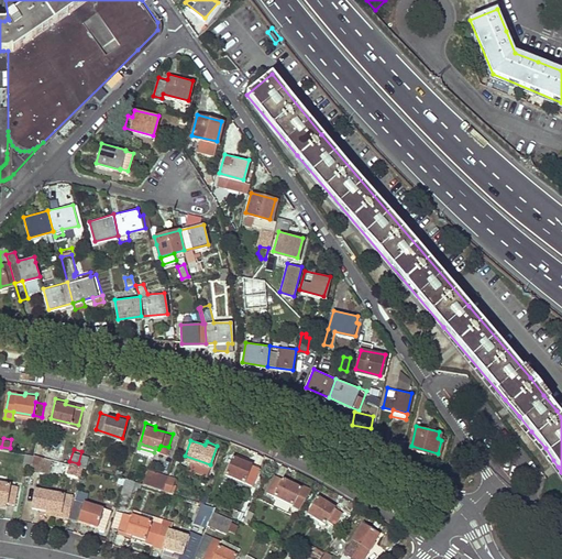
[(35,452),(26,450),(24,464),(32,467),(35,452)]
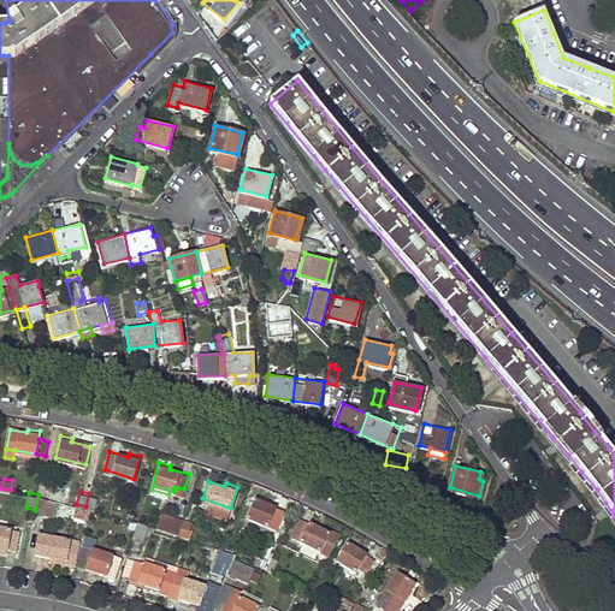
[(99,496),(89,493),(86,506),(93,508),(94,509),(99,496)]
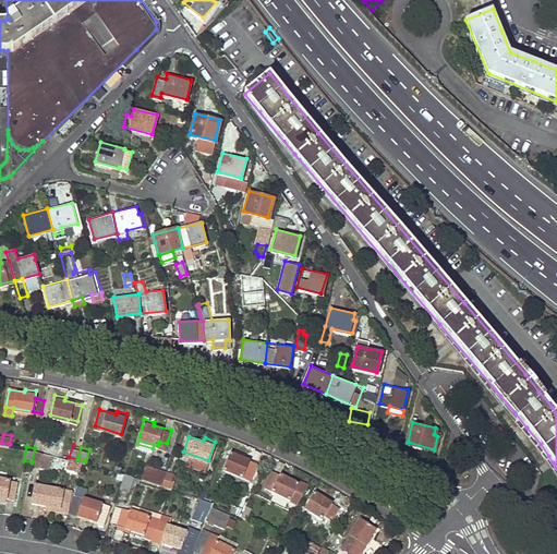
[(242,452),(232,447),(225,467),(242,476),(244,471),(251,474),(257,461),(241,455),(242,452)]
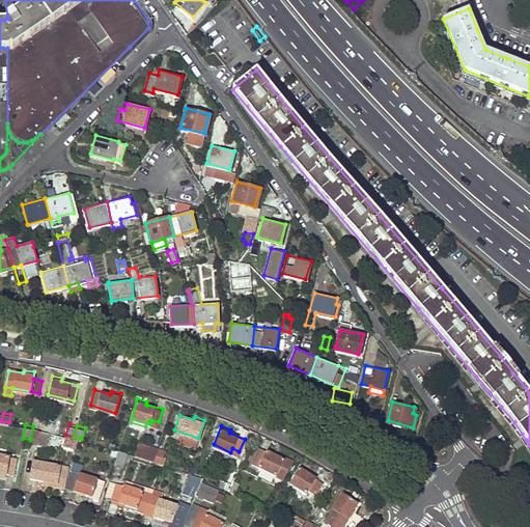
[(40,427),(33,426),(30,440),(37,442),(40,427)]
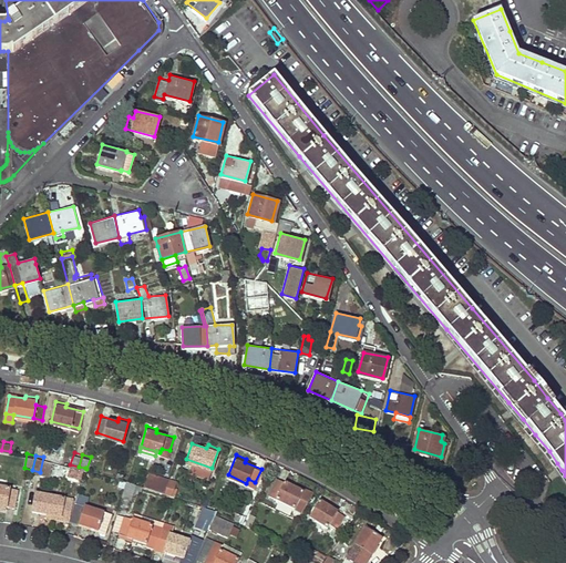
[(51,459),(43,457),(40,472),(49,473),(51,459)]
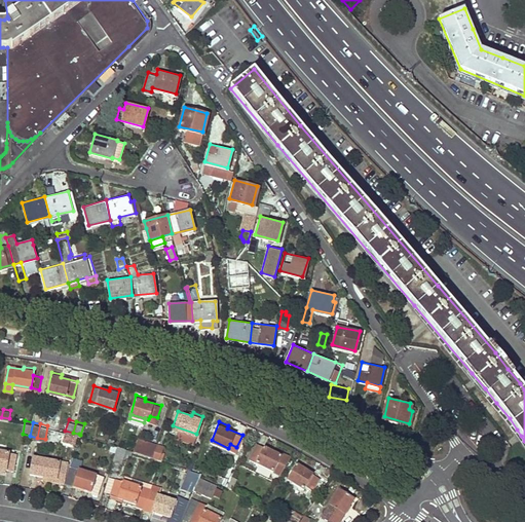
[(156,443),(139,437),(135,450),(152,455),(156,443)]
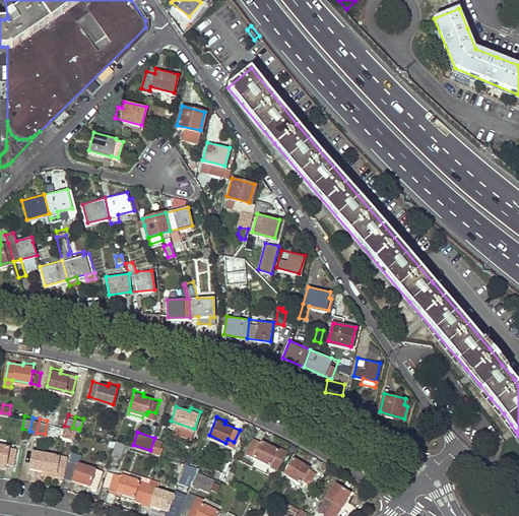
[(269,444),(255,437),(247,451),(277,467),(288,450),(271,441),(269,444)]
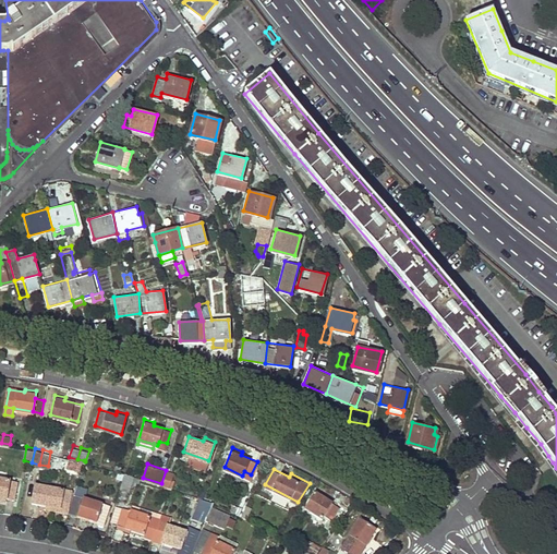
[(133,474),(124,472),(120,486),(129,489),(133,474)]
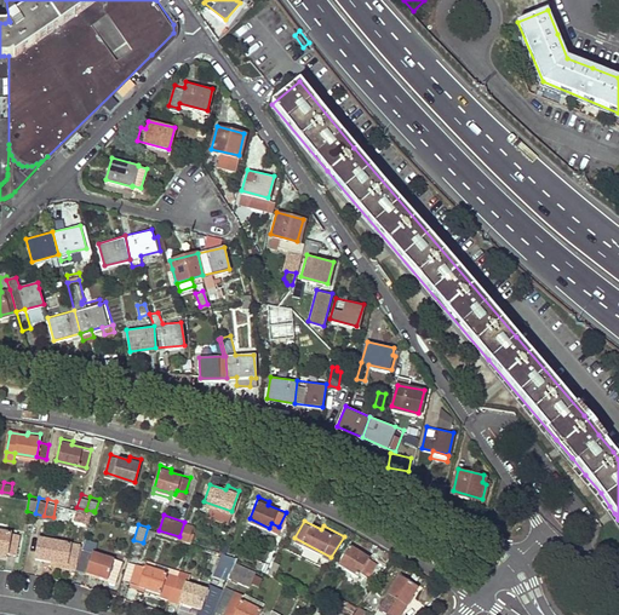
[(21,532),(0,527),(0,547),(17,552),(21,532)]
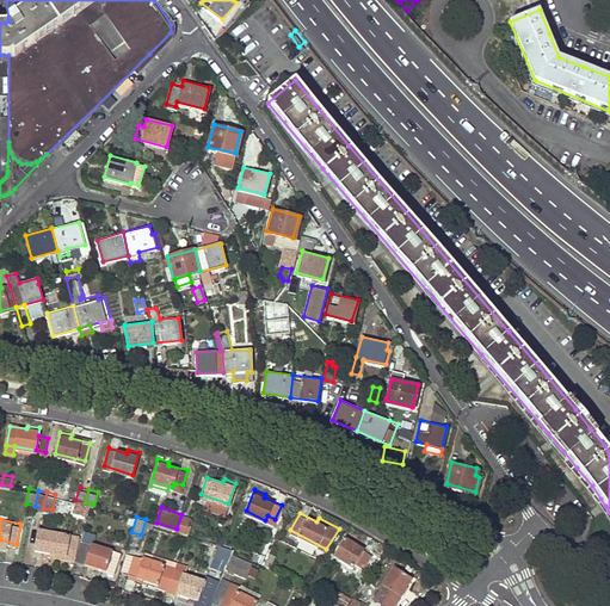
[(24,545),(28,525),(20,524),(17,544),(24,545)]
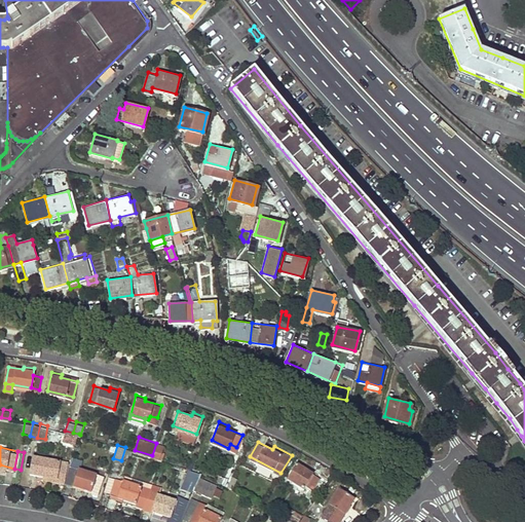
[(70,464),(71,462),(35,455),(31,471),(47,475),(47,478),(65,482),(66,481),(70,464)]
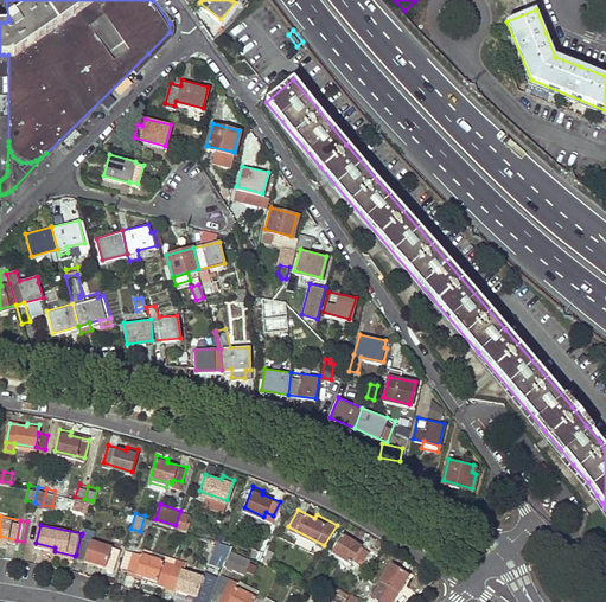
[(82,533),(81,536),(94,539),(96,531),(83,526),(82,533)]
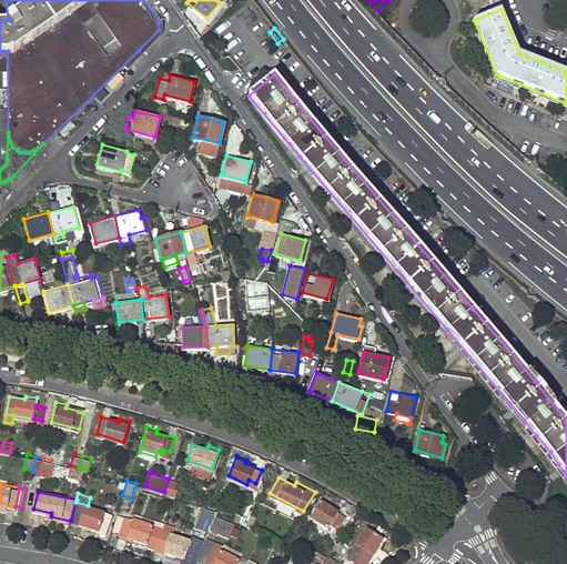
[(331,502),(322,496),(311,514),(328,525),(331,523),(337,526),(345,514),(330,504),(331,502)]
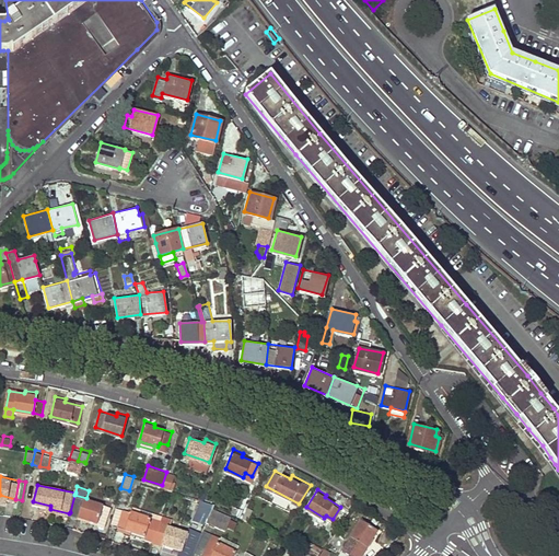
[(74,495),(70,512),(97,522),(100,513),(102,513),(105,505),(86,498),(74,495)]
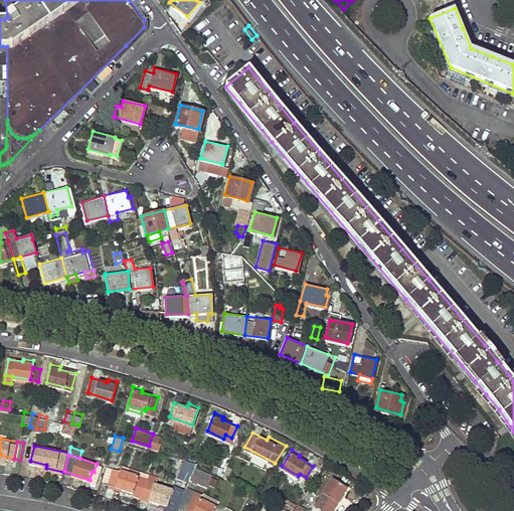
[(196,462),(188,459),(183,474),(190,477),(195,466),(196,462)]
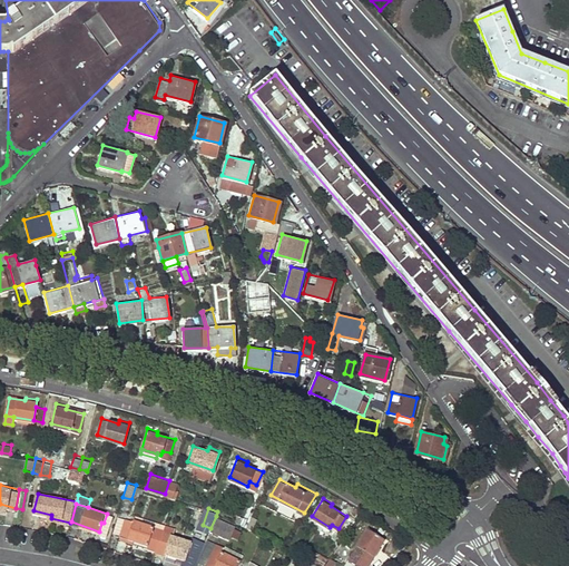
[(248,521),(251,516),(238,511),(235,517),(248,521)]
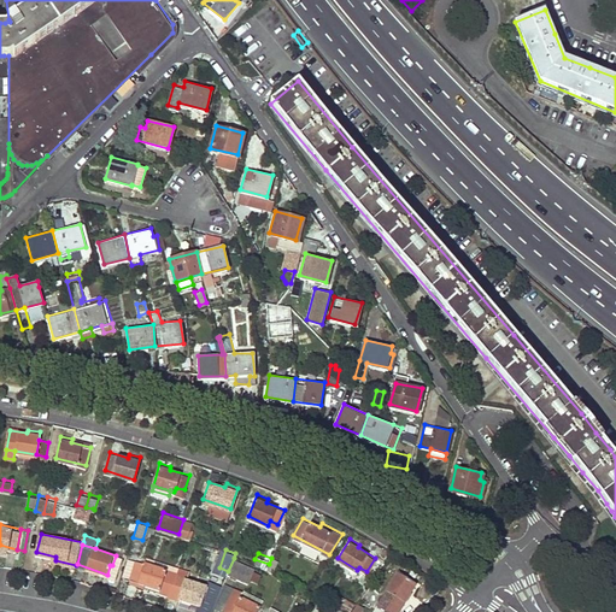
[(121,557),(116,555),(112,565),(110,565),(107,575),(115,577),(121,557)]
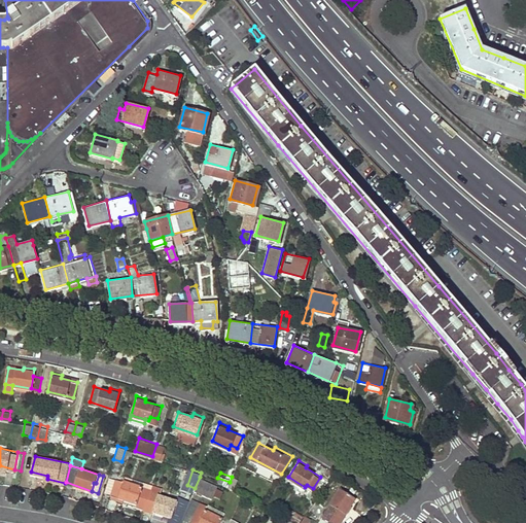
[(103,490),(111,493),(117,478),(108,475),(103,490)]
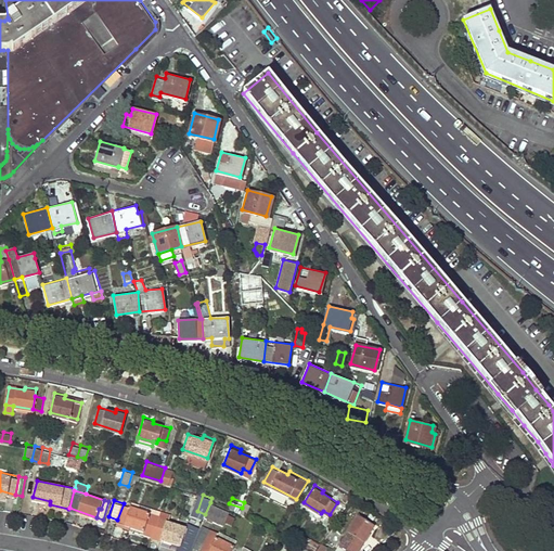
[(132,500),(130,505),(159,516),(162,511),(132,500)]
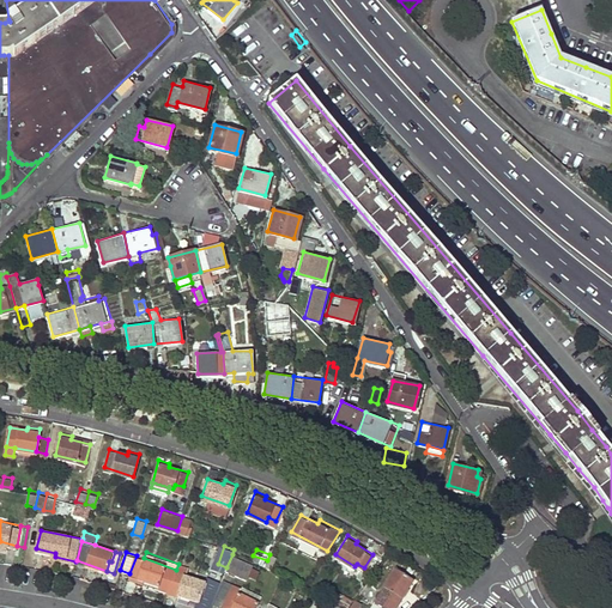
[(278,555),(271,552),(270,554),(267,560),(265,564),(272,567),(278,555)]
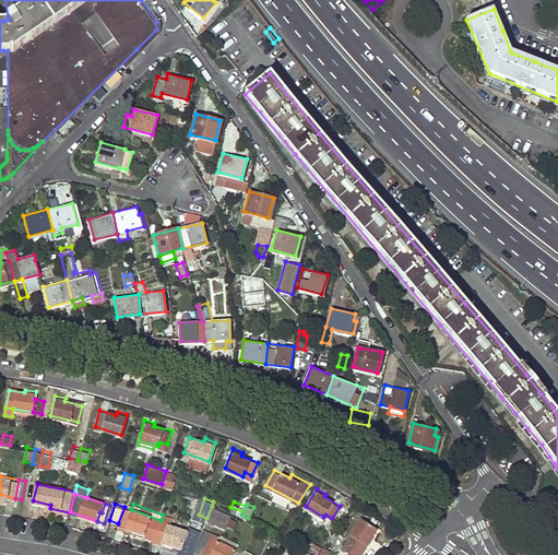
[(230,514),(212,506),(206,518),(225,526),(230,514)]
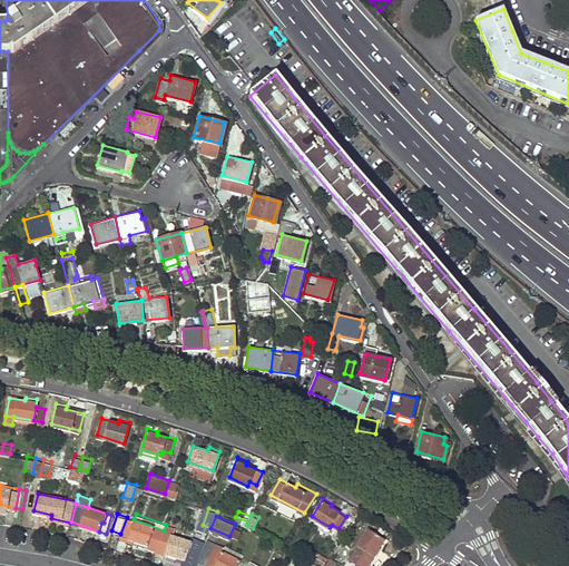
[(120,534),(120,535),(137,540),(136,543),(156,550),(164,530),(134,519),(127,517),(120,534)]
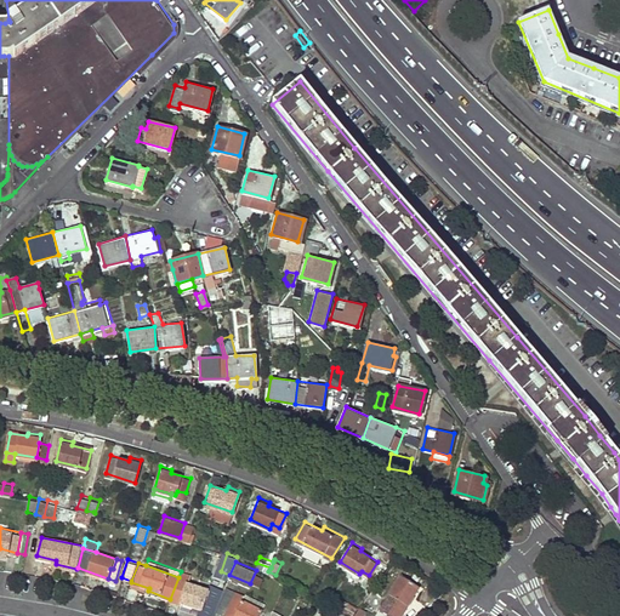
[(178,577),(170,599),(200,610),(203,600),(206,602),(210,592),(188,583),(191,575),(181,571),(178,577)]
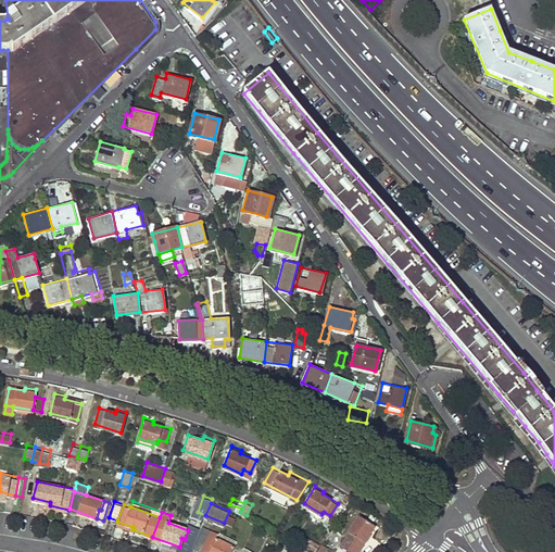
[(368,517),(360,513),(343,540),(357,550),(374,525),(366,521),(368,517)]
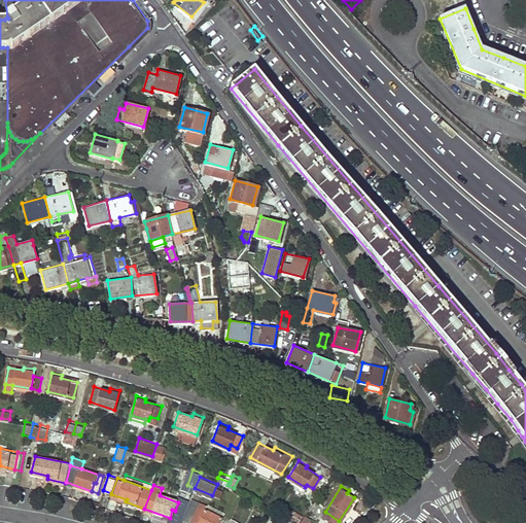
[(187,507),(178,502),(175,511),(183,514),(187,507)]
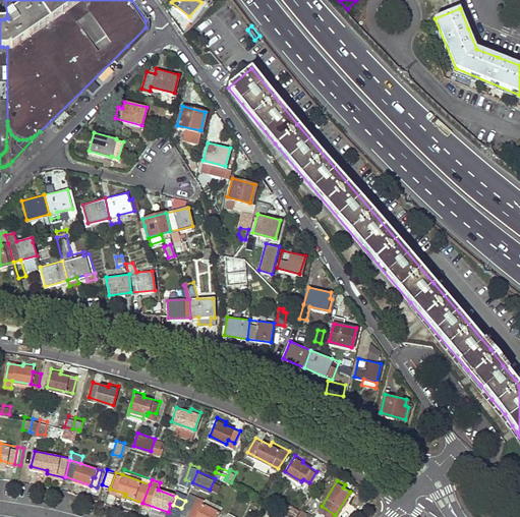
[(204,499),(198,497),(188,515),(191,516),(216,516),(219,511),(201,503),(204,499)]
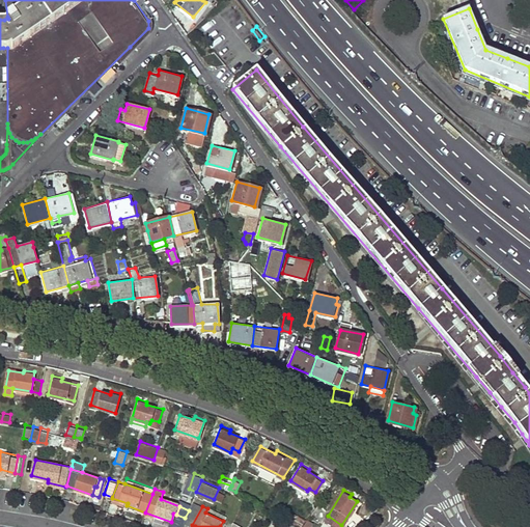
[(225,518),(207,508),(205,512),(223,521),(225,518)]
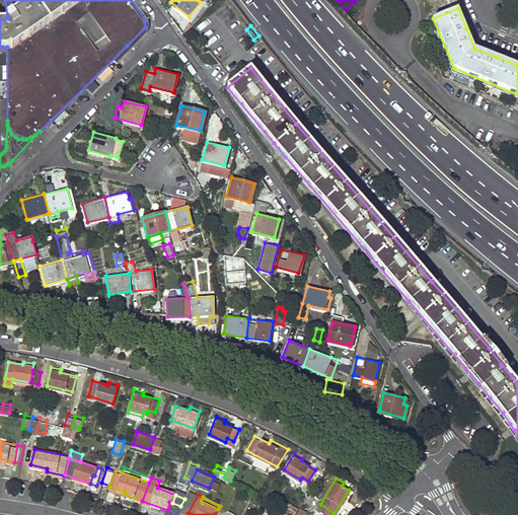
[(292,500),(284,510),(291,514),(292,514),(293,514),(300,505),(292,500)]
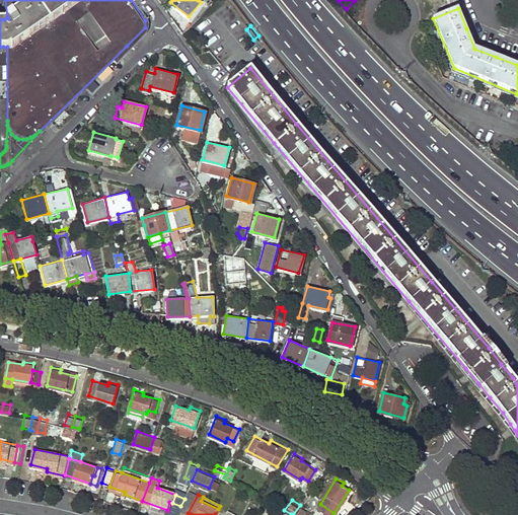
[(235,514),(236,514),(228,510),(225,514),(274,514),(278,509),(269,506),(262,514),(235,514)]
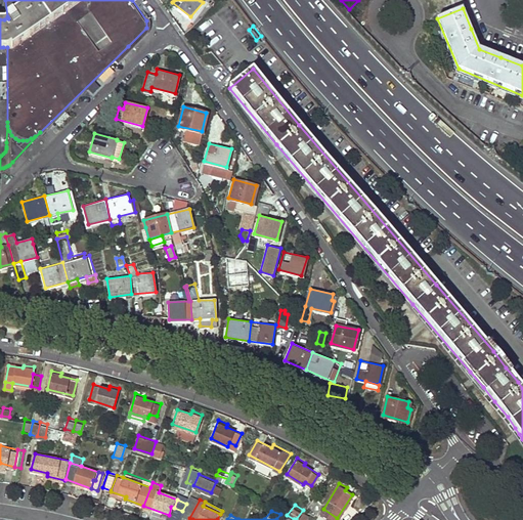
[(313,519),(315,519),(304,511),(297,519),(313,519)]
